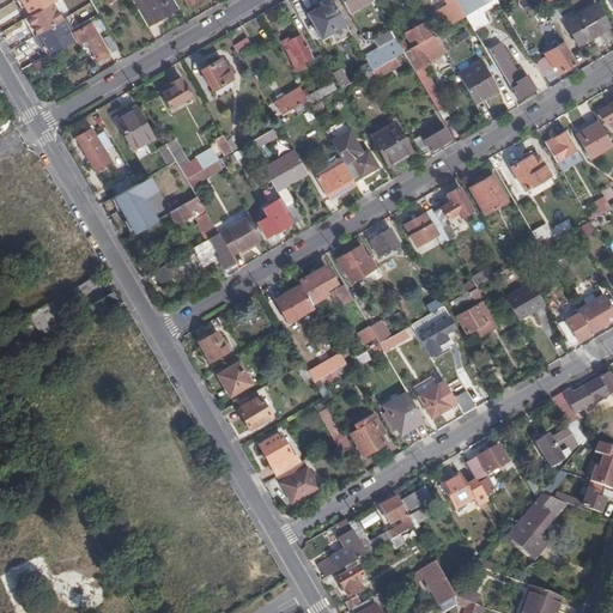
[(56,1),(55,0),(22,0),(30,14),(53,2),(56,1)]
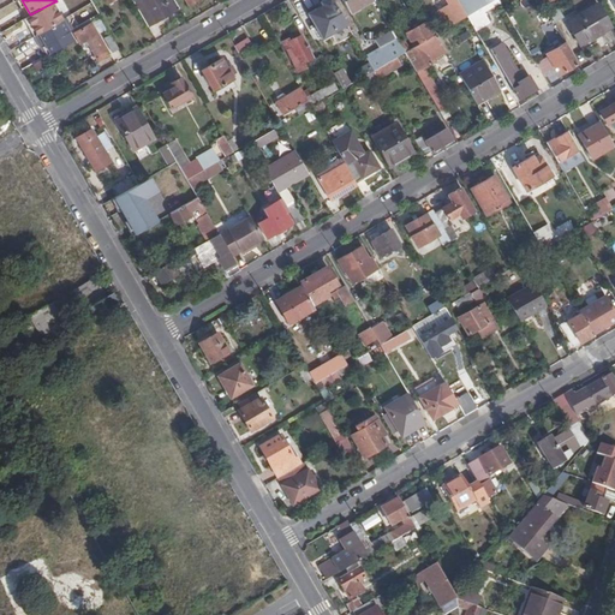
[(155,22),(179,9),(174,0),(132,0),(141,12),(147,9),(155,22)]
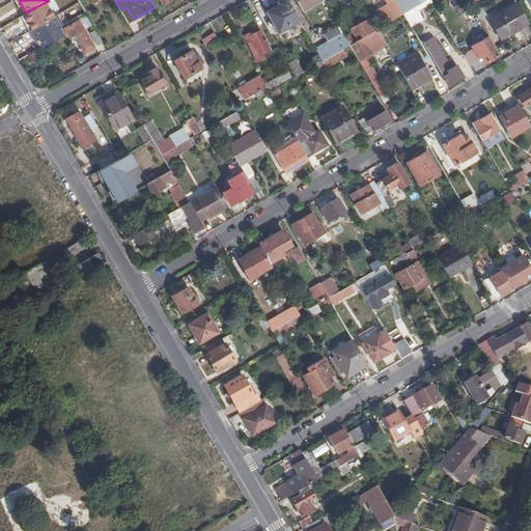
[(300,21),(286,0),(279,0),(277,2),(278,4),(274,7),(267,11),(279,33),(300,21)]
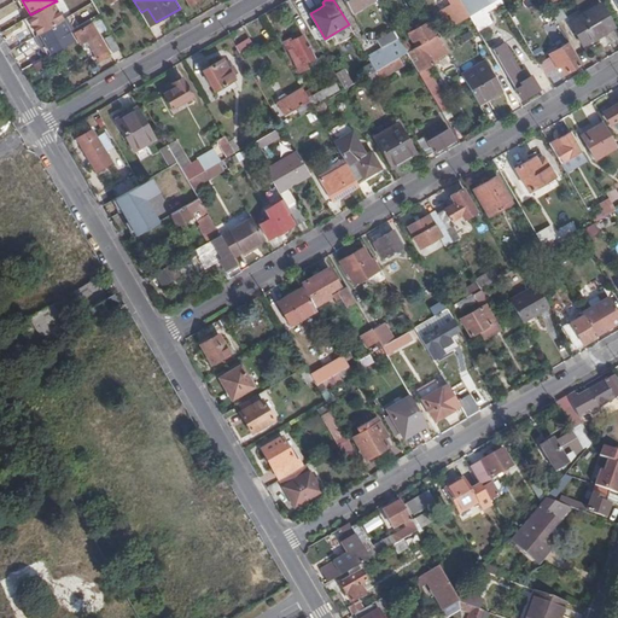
[(372,0),(344,0),(351,12),(372,0)]
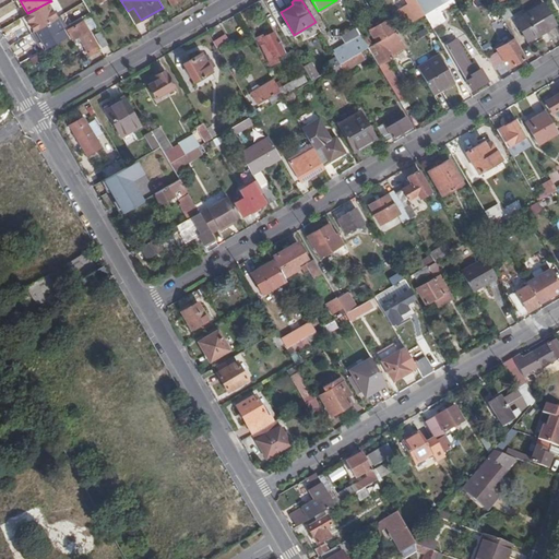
[(425,14),(416,0),(413,0),(403,7),(404,8),(412,22),(425,14)]
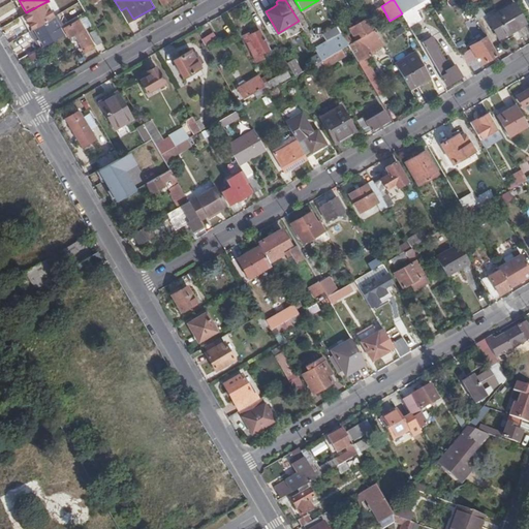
[(403,0),(394,0),(402,13),(409,9),(403,0)]
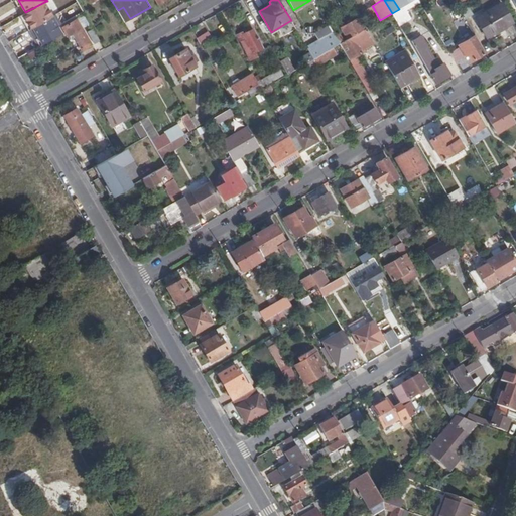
[(406,0),(393,0),(399,9),(402,7),(408,3),(406,0)]
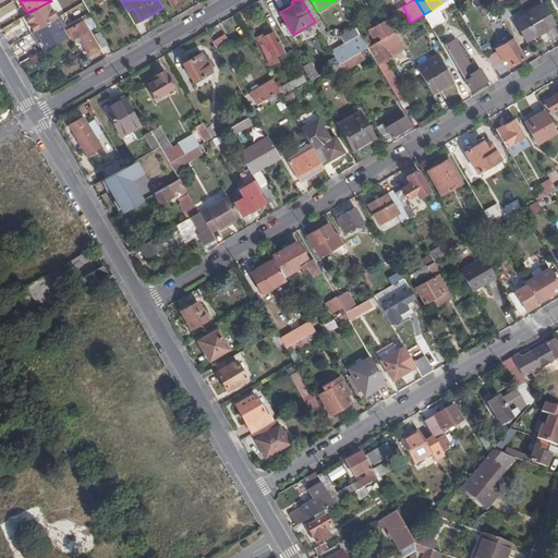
[(437,11),(455,1),(453,0),(447,0),(441,3),(435,8),(437,11)]
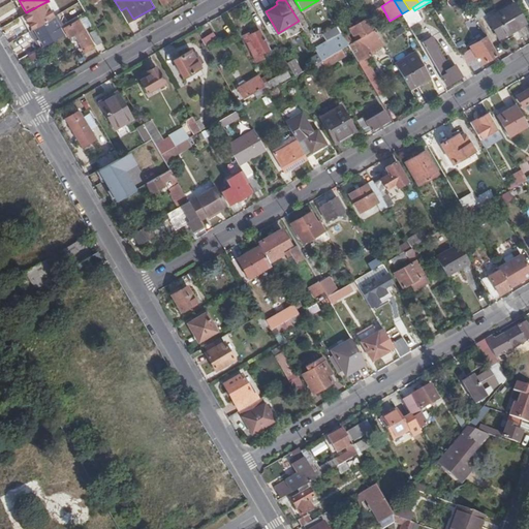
[(479,0),(478,0),(469,5),(477,19),(485,14),(481,8),(484,7),(479,0)]
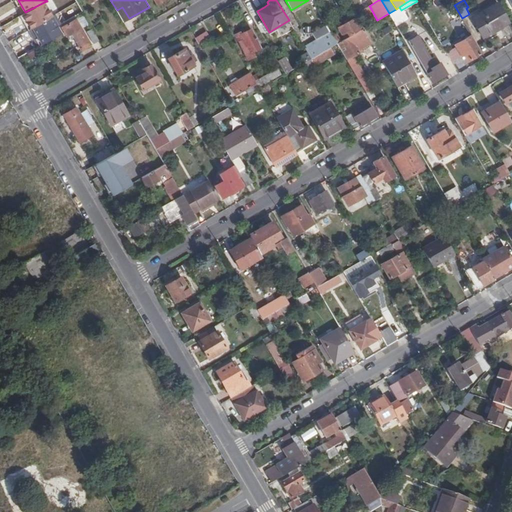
[(25,12),(22,14),(40,46),(62,34),(44,2),(25,12)]
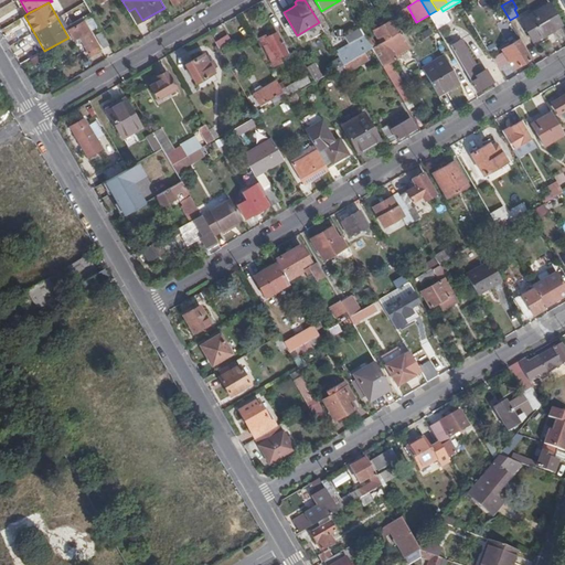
[(554,28),(562,23),(550,2),(521,19),(535,44),(556,33),(554,28)]
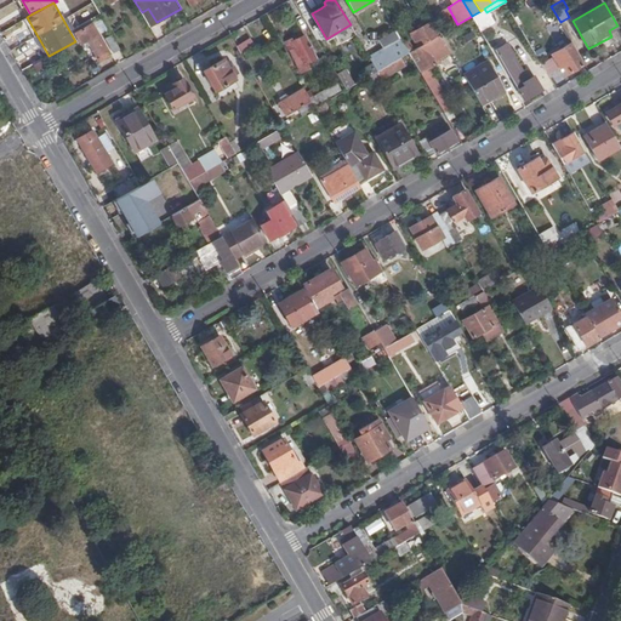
[(142,12),(149,26),(157,22),(148,9),(142,12)]
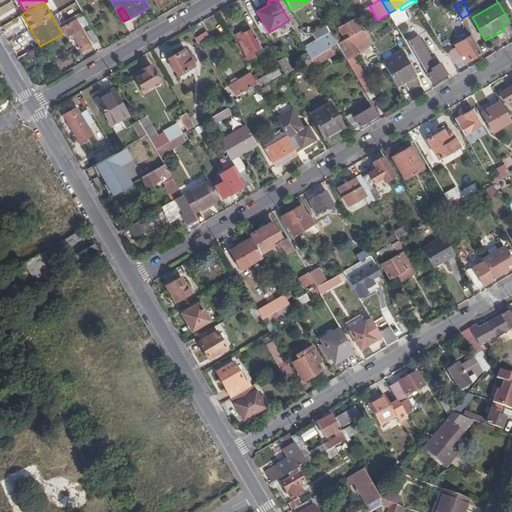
[(377,20),(370,7),(366,9),(374,21),(377,20)]
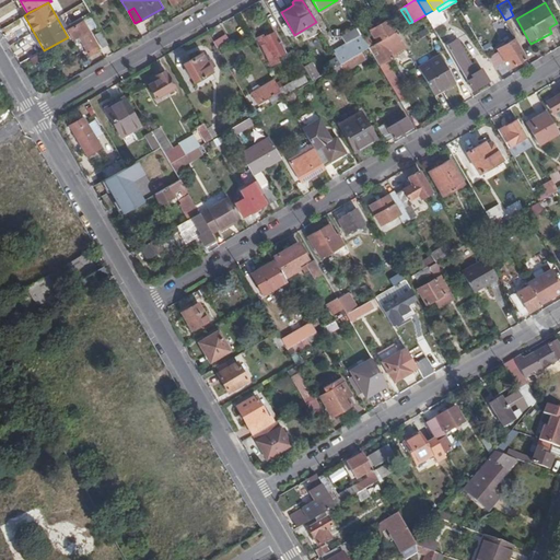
[(433,10),(426,14),(433,26),(444,20),(439,11),(436,8),(433,10)]
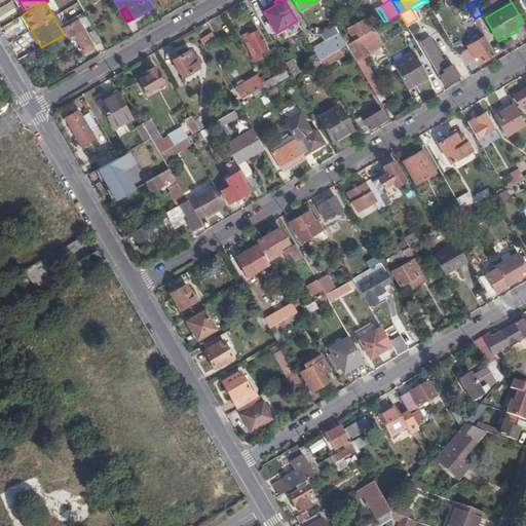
[(357,32),(360,36),(373,29),(366,17),(347,29),(351,35),(357,32)]
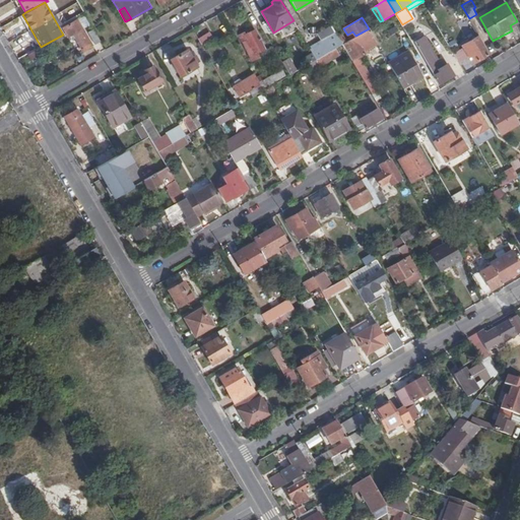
[(78,18),(62,27),(68,39),(73,36),(82,52),(93,46),(78,18)]
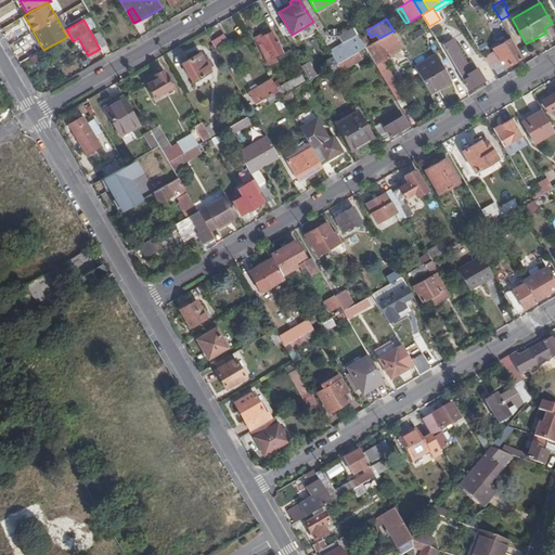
[(344,44),(331,52),(334,56),(337,63),(365,47),(360,38),(353,26),(339,36),(344,44)]
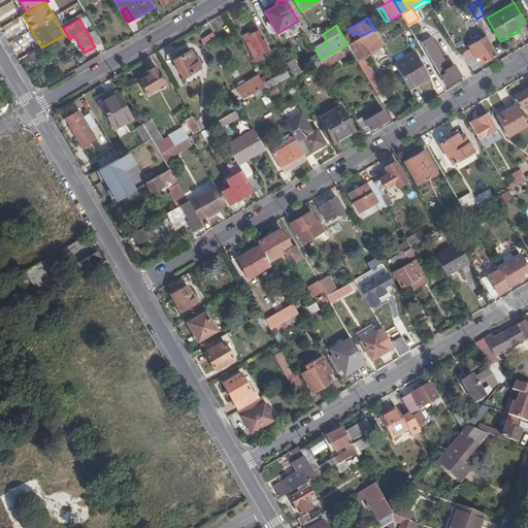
[(352,42),(348,44),(357,60),(361,58),(370,53),(365,43),(378,36),(374,29),(361,36),(355,40),(352,42)]
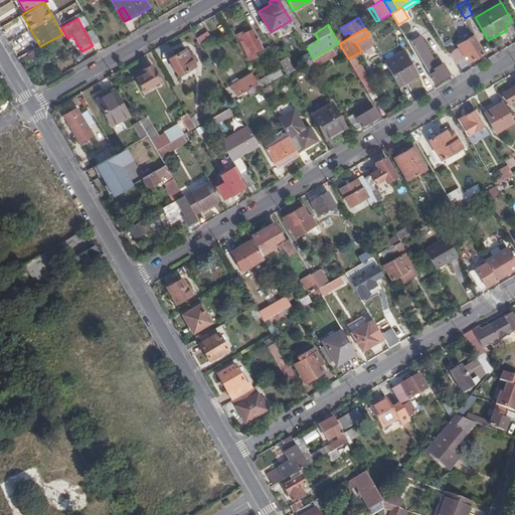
[(95,44),(100,40),(93,29),(87,32),(95,44)]
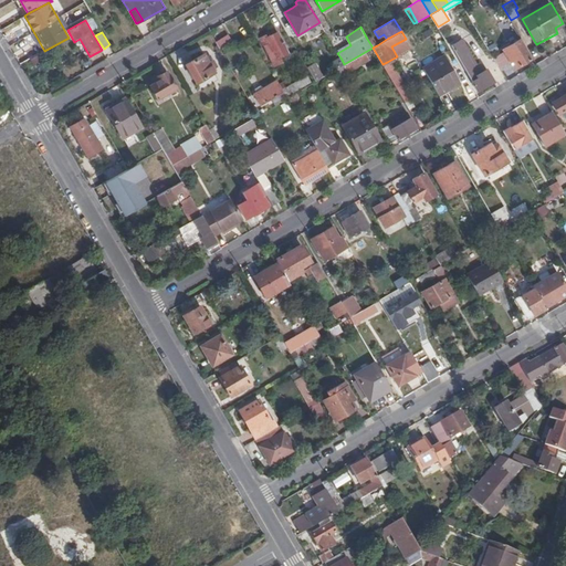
[(270,43),(264,46),(272,62),(290,54),(278,32),(268,38),(270,43)]
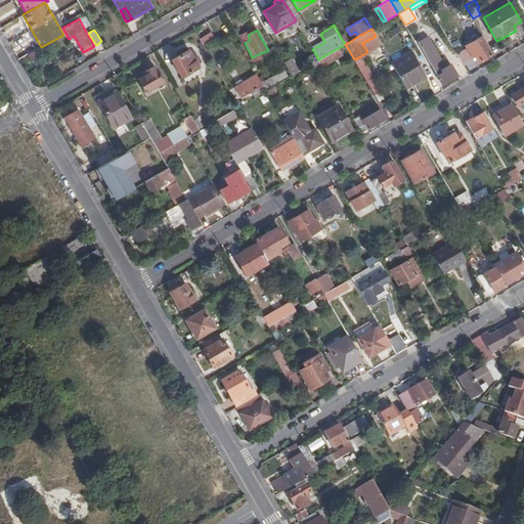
[(211,32),(199,38),(204,46),(216,40),(211,32)]
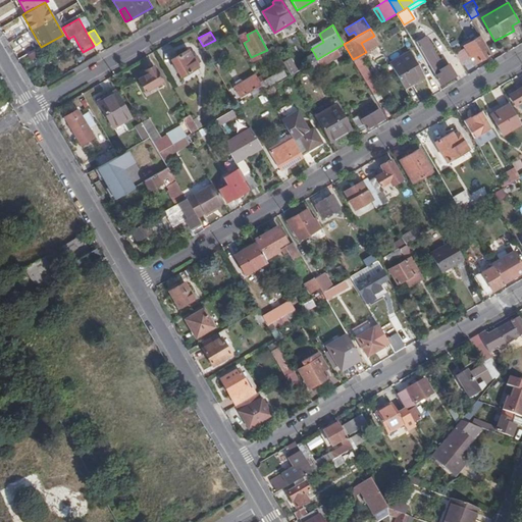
[(240,36),(244,43),(249,40),(247,35),(245,33),(240,36)]
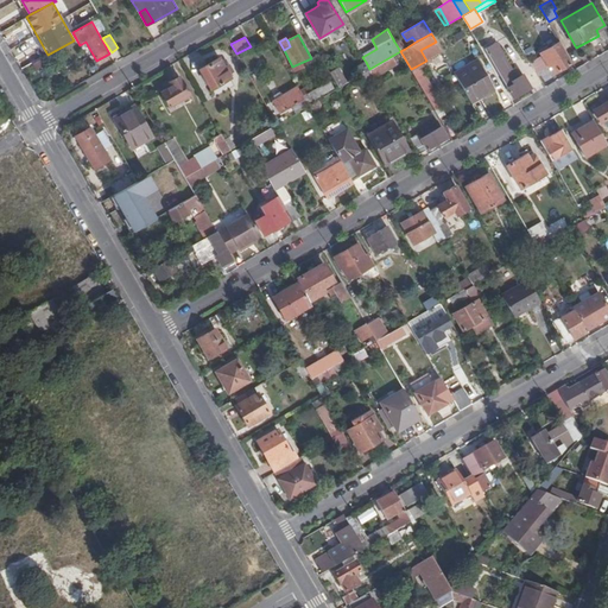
[(394,42),(400,51),(405,49),(399,38),(394,42)]
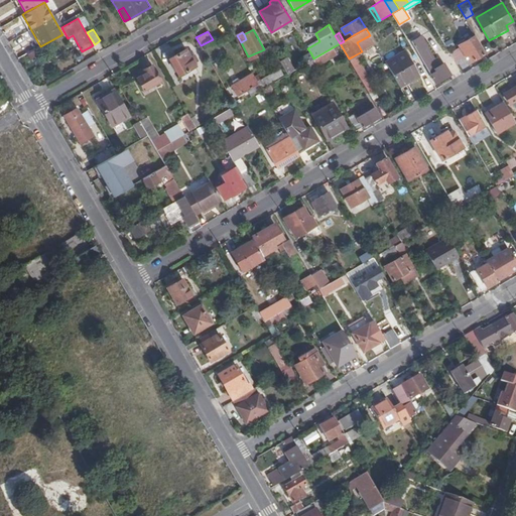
[(357,42),(362,51),(375,43),(370,35),(357,42)]
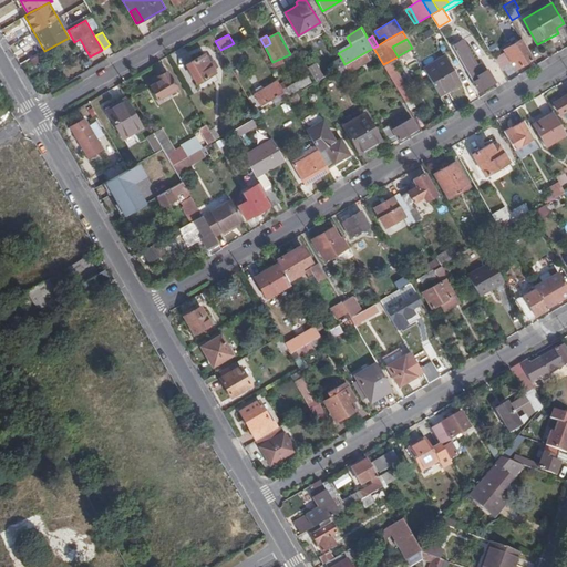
[(518,68),(534,59),(523,39),(504,49),(506,54),(509,52),(514,61),(518,68)]
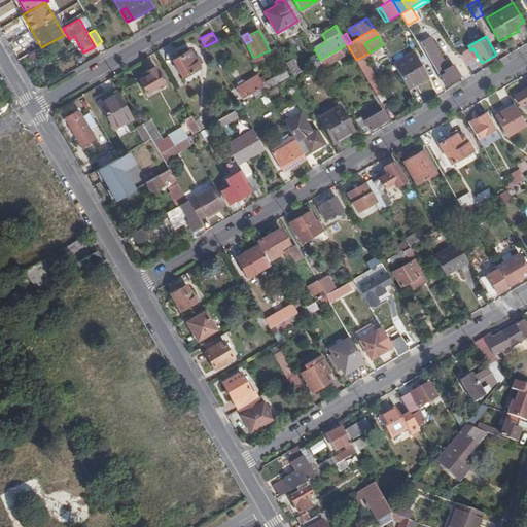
[(423,53),(434,71),(436,70),(445,84),(459,76),(454,65),(447,70),(436,54),(433,47),(435,45),(430,37),(420,42),(425,51),(423,53)]
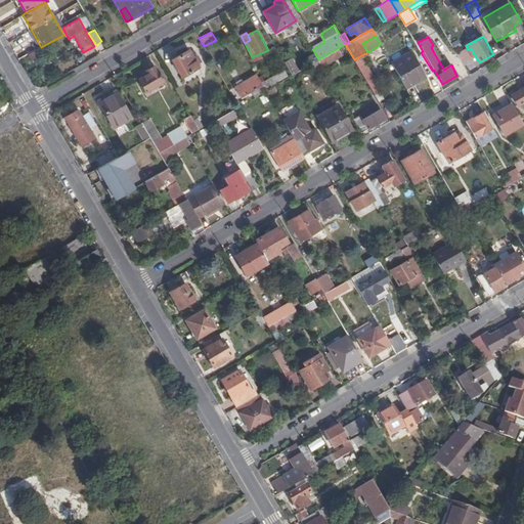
[(28,54),(31,61),(41,55),(37,49),(28,54)]
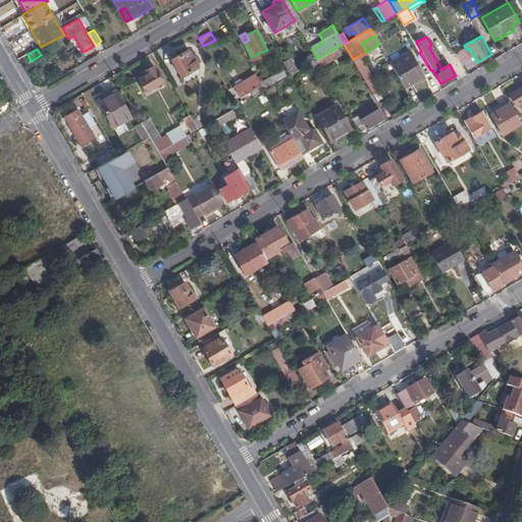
[(183,77),(198,67),(188,50),(172,59),(183,77)]
